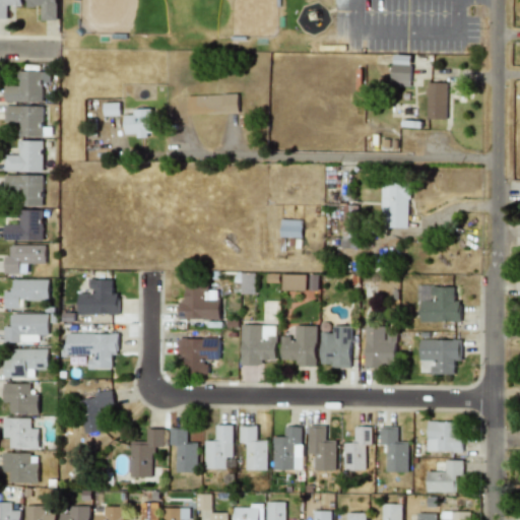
[(0,0),(0,19),(6,19),(7,6),(20,6),(20,0),(0,0)]
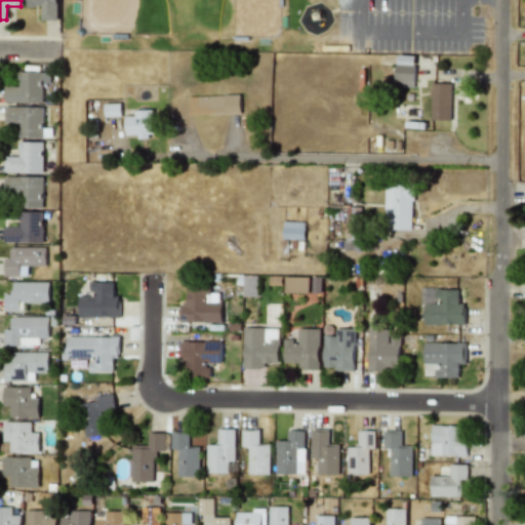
[(57,21),(57,0),(27,0),(27,7),(41,7),(40,21),(57,21)]
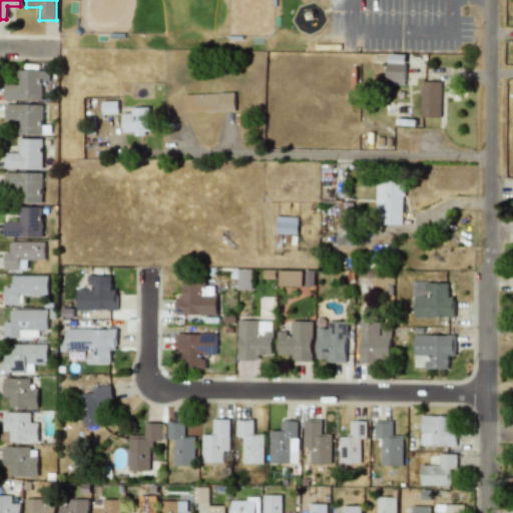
[(386,85),(404,85),(405,56),(398,55),(387,55),(386,85)]
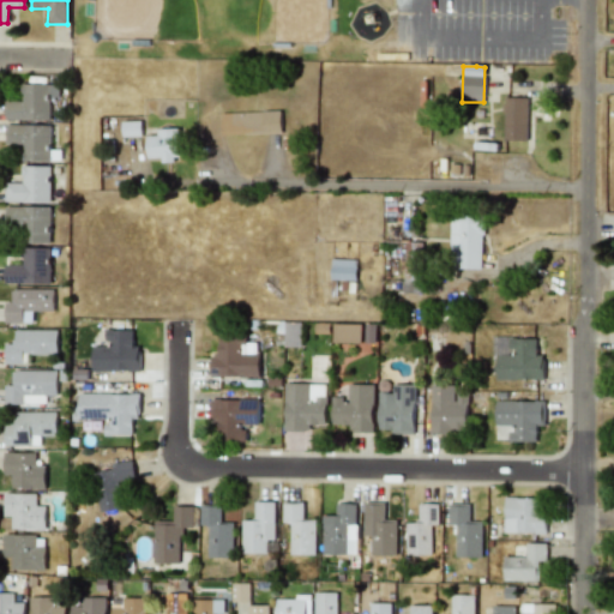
[(59,85),(22,84),(22,102),(5,101),(5,120),(49,121),(49,95),(59,95),(59,85)]
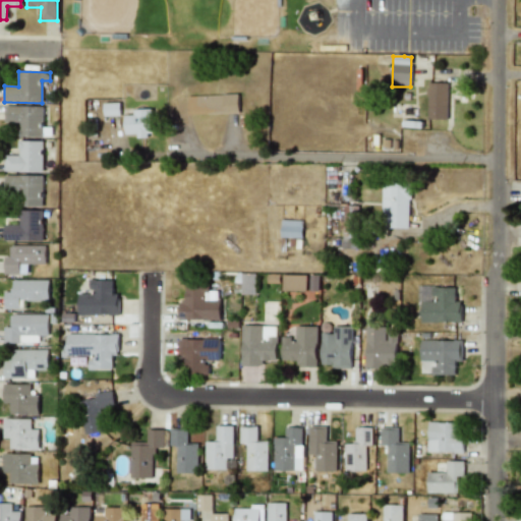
[(447,82),(426,83),(427,120),(448,119),(447,82)]
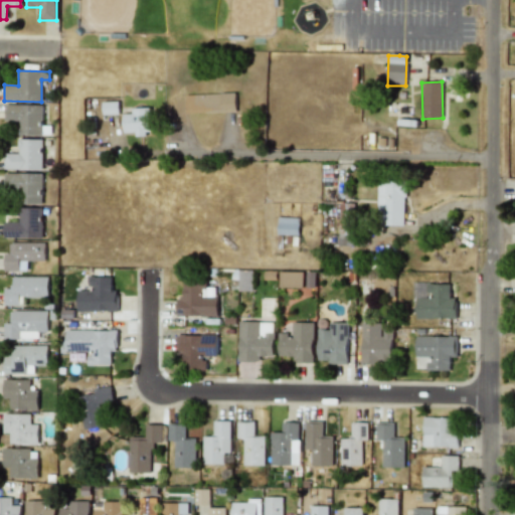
[(235,112),(235,93),(184,95),(185,113),(235,112)]
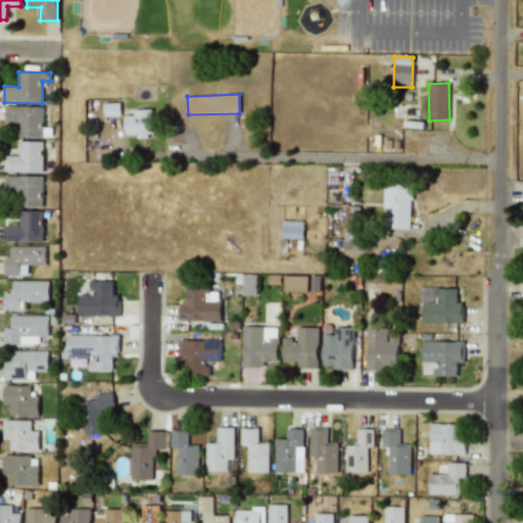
[(103,104),(104,116),(120,115),(120,103),(103,104)]
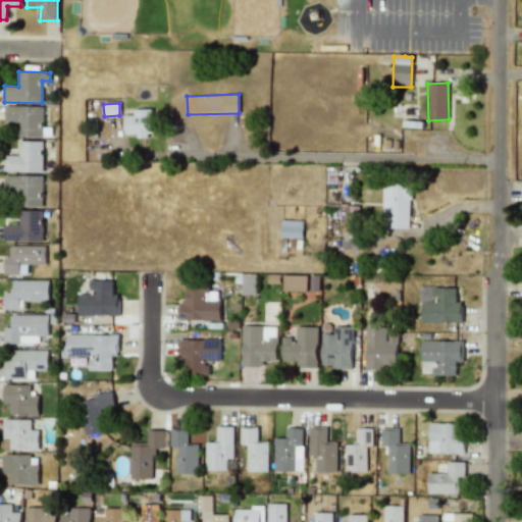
[(42,138),(43,106),(6,105),(6,122),(17,123),(16,137),(42,138)]
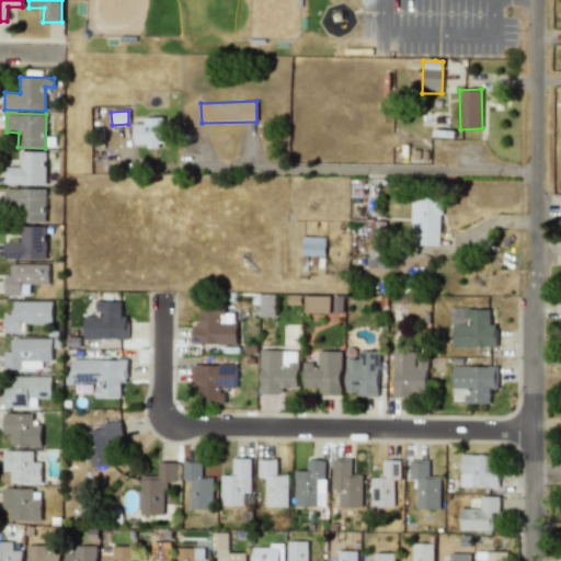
[(163,147),(163,117),(144,118),(144,124),(134,124),(134,145),(146,145),(146,147),(163,147)]
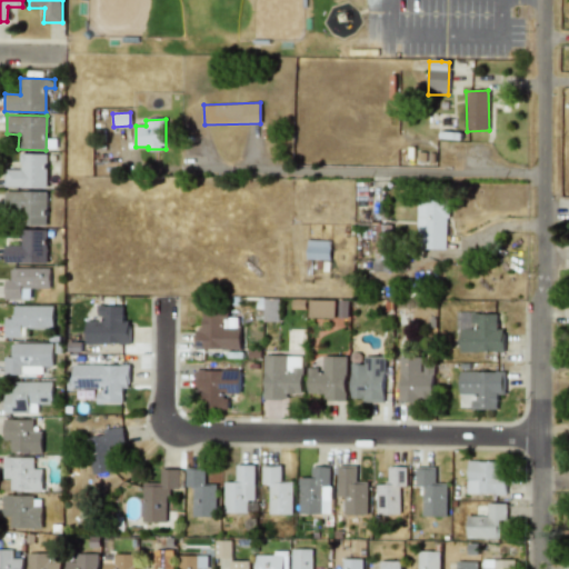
[(45,188),(46,155),(20,153),(20,170),(5,169),(5,187),(45,188)]
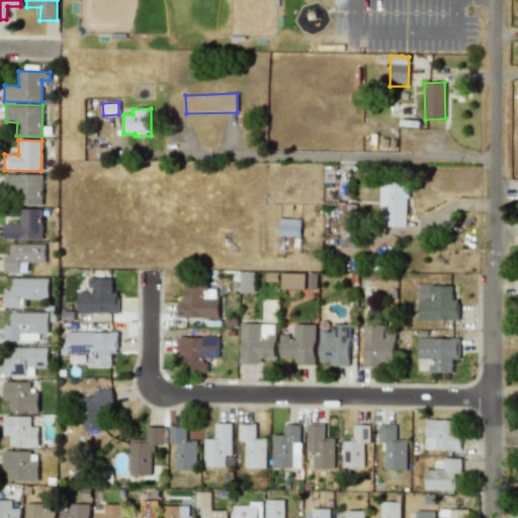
[(41,174),(6,174),(5,196),(18,196),(18,204),(41,205),(41,174)]
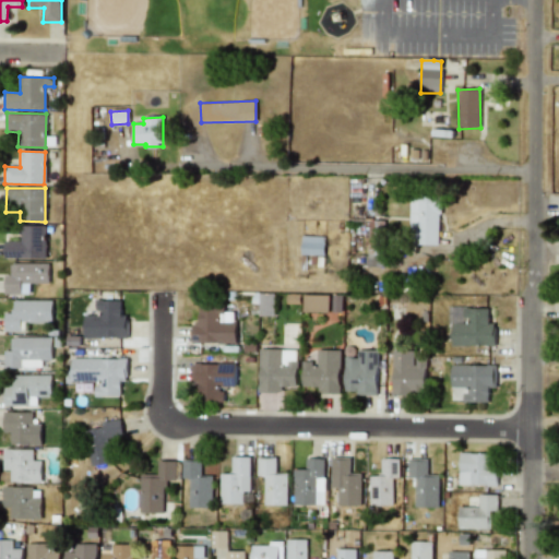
[(411,197),(409,245),(438,245),(439,198),(411,197)]
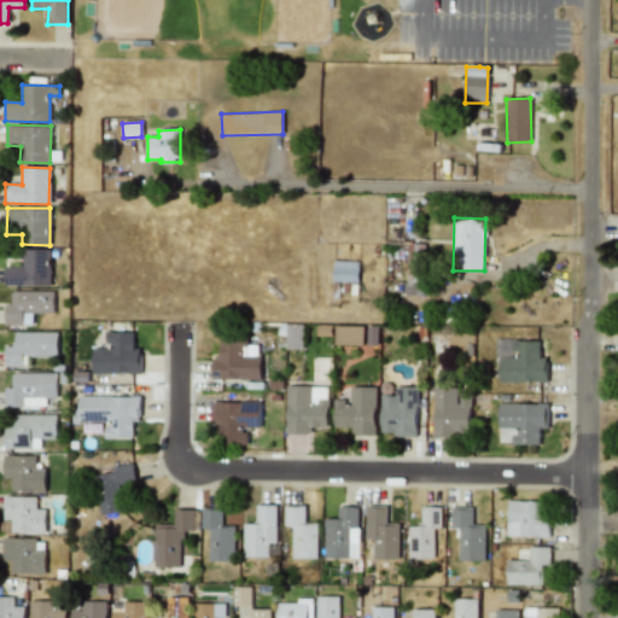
[(5,266),(4,285),(50,286),(51,250),(22,249),(22,267),(5,266)]
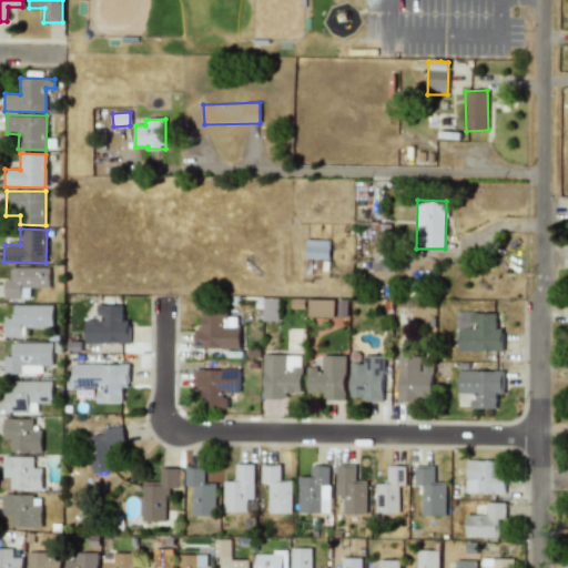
[(330,241),(306,240),(305,259),(328,260),(330,241)]
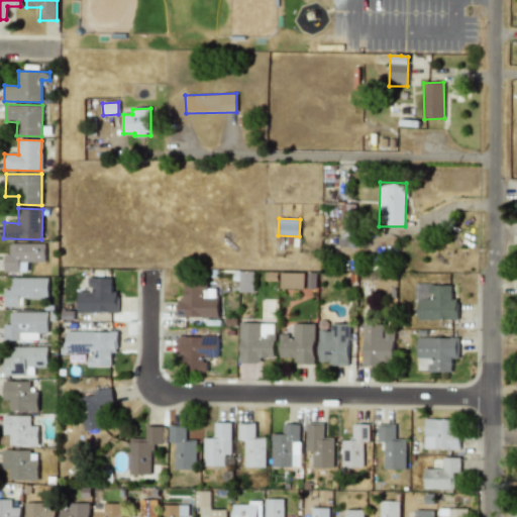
[(44,262),(44,244),(9,243),(9,253),(4,253),(4,272),(26,272),(27,262),(44,262)]
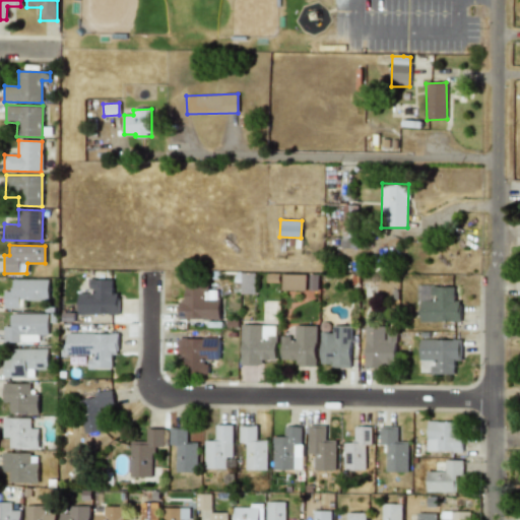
[(240,294),(254,295),(255,273),(241,272),(240,294)]
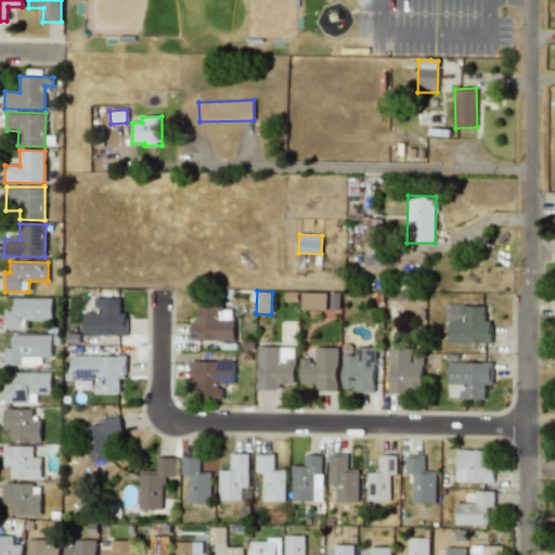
[(326,293),(300,293),(300,309),(325,310),(326,293)]
